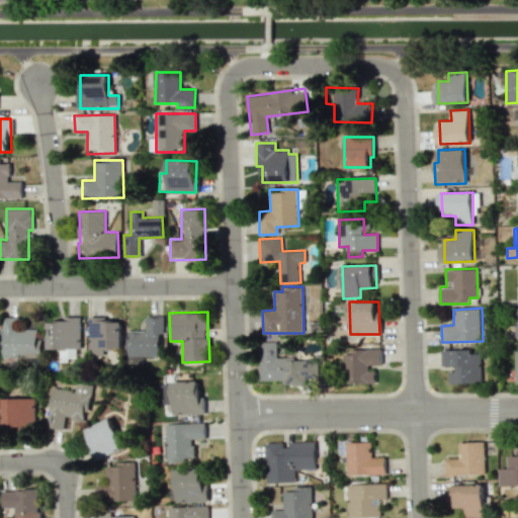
[(47,322),(48,350),(60,349),(60,359),(77,358),(77,349),(81,349),(80,316),(63,317),(63,321),(47,322)]
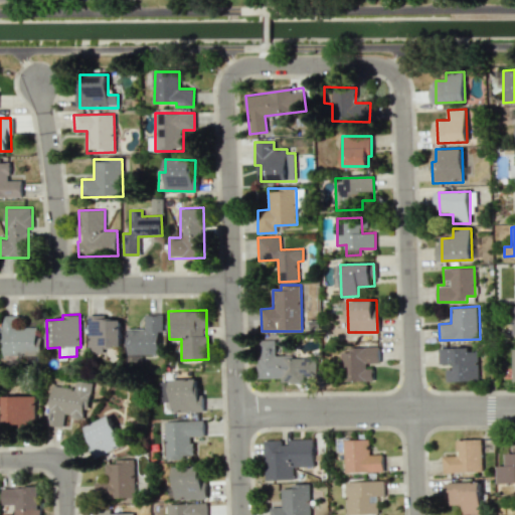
[(127,329),(128,354),(160,354),(159,331),(163,331),(163,314),(145,314),(145,328),(127,329)]
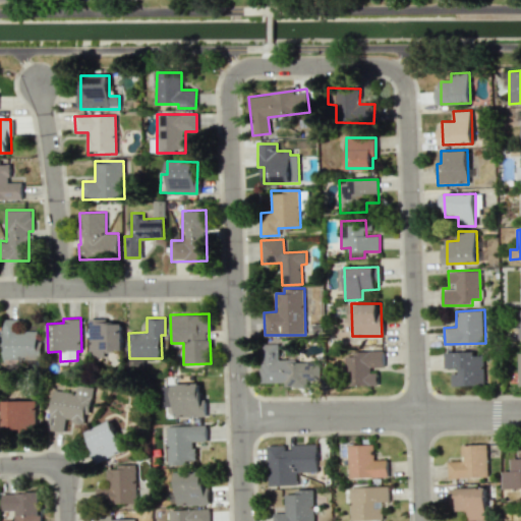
[(122,351),(122,323),(97,323),(97,319),(90,319),(90,357),(105,357),(106,350),(122,351)]
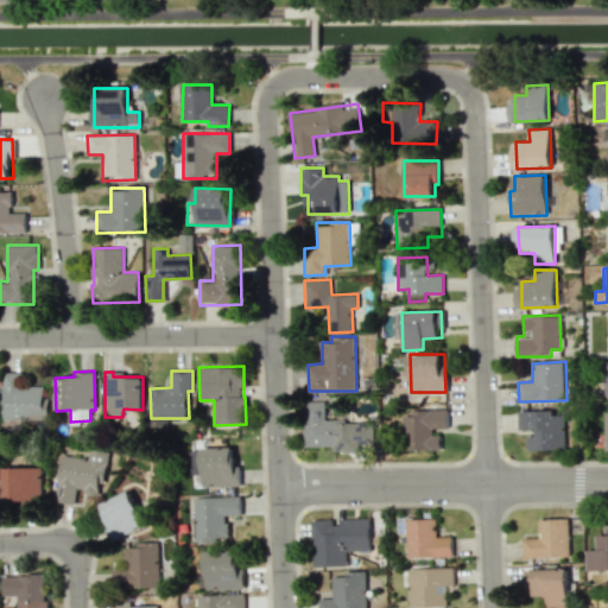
[(49,418),(48,397),(43,397),(43,386),(19,386),(19,373),(2,373),(4,419),(49,418)]
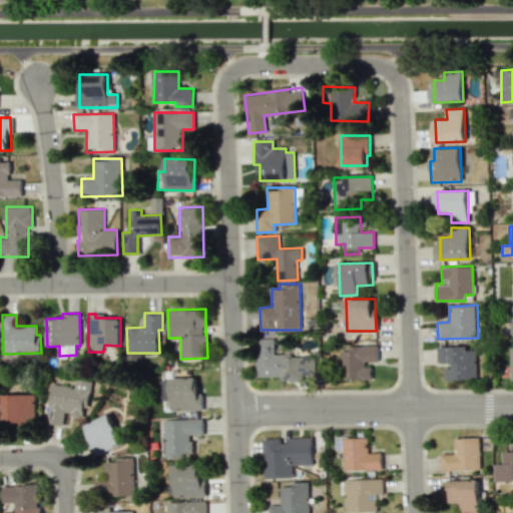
[(257,378),(314,379),(315,355),(276,355),(276,339),(258,339),(257,378)]
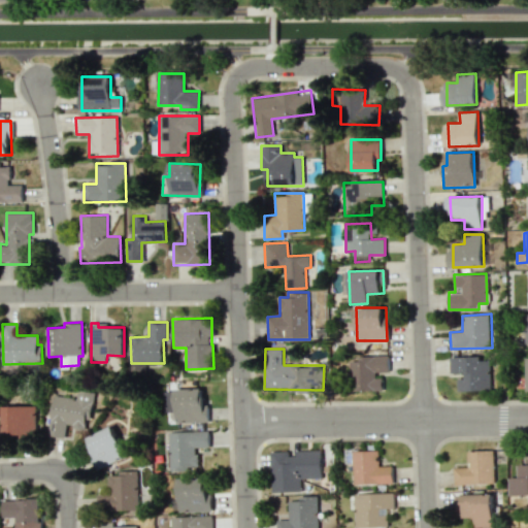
[(383,390),(382,374),(388,374),(388,355),(350,356),(351,391),(383,390)]
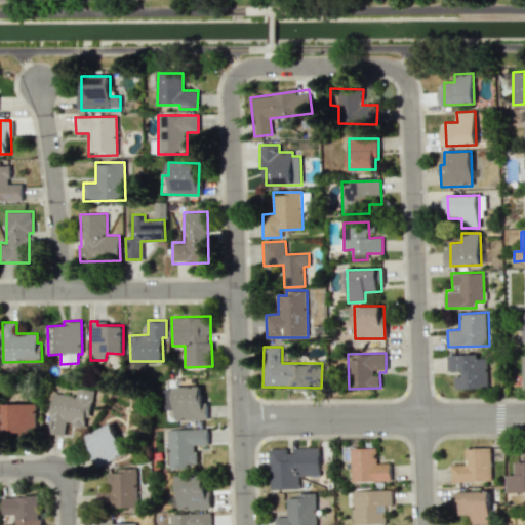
[(489,388),(488,355),(447,356),(447,371),(455,371),(455,389),(489,388)]
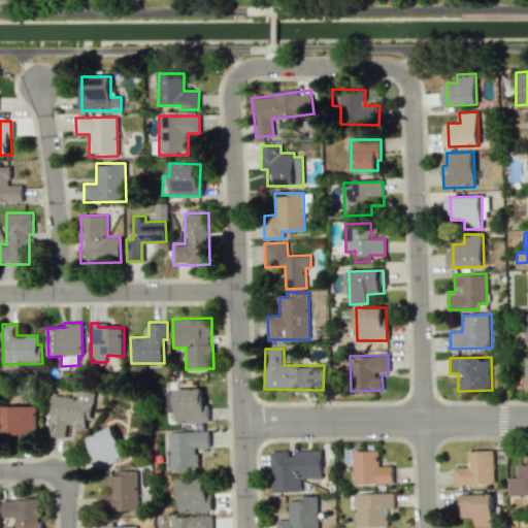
[(202,388),(174,389),(176,423),(208,422),(207,404),(202,404),(202,388)]
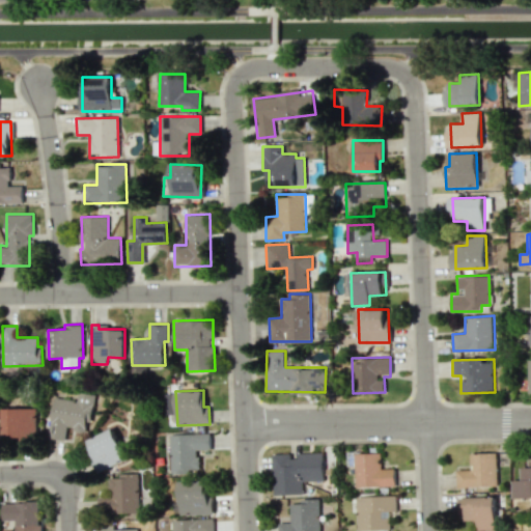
[(54,397),(48,439),(64,441),(66,428),(88,431),(93,395),(78,392),(77,400),(54,397)]
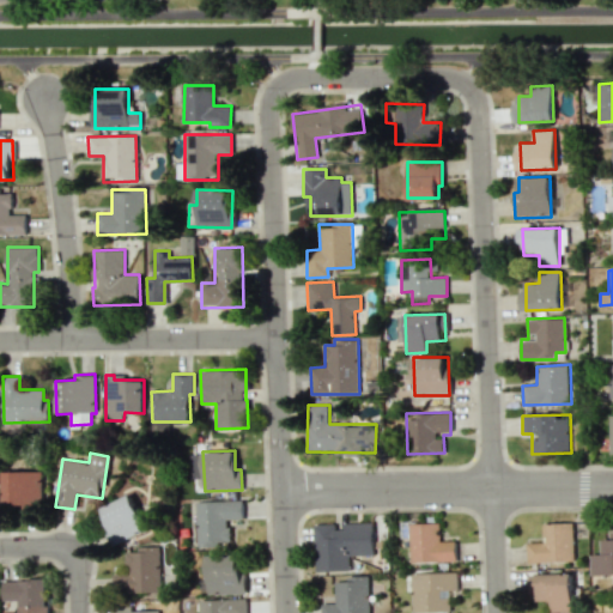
[(204,483),(202,457),(192,457),(192,483),(204,483)]
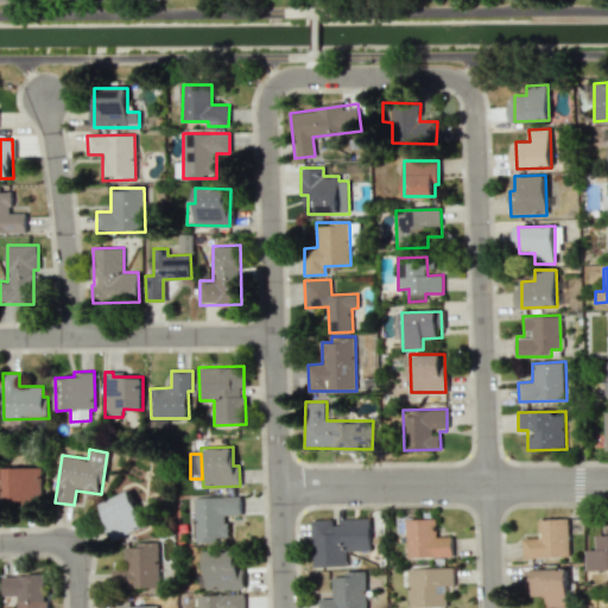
[(40,467),(2,468),(4,500),(42,499),(40,467)]
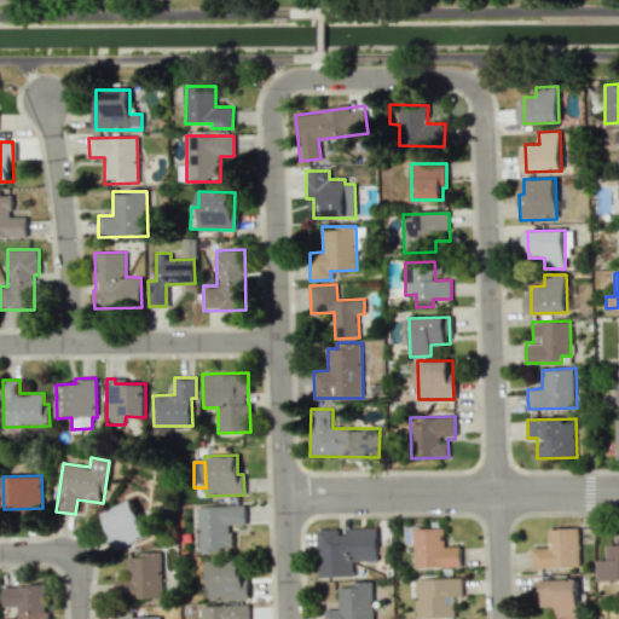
[(102,512),(114,548),(146,537),(134,501),(102,512)]
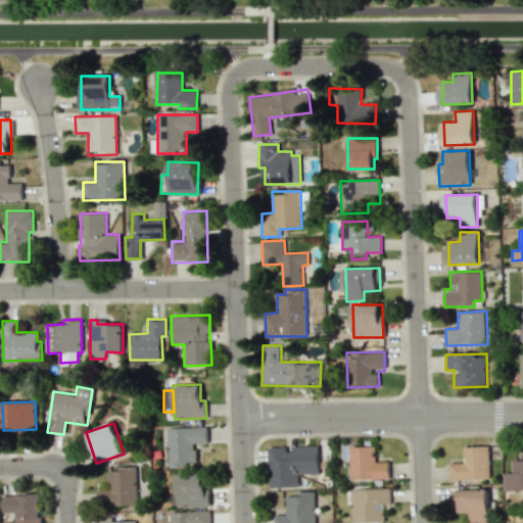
[(206,442),(206,427),(168,428),(168,466),(195,465),(195,443),(206,442)]
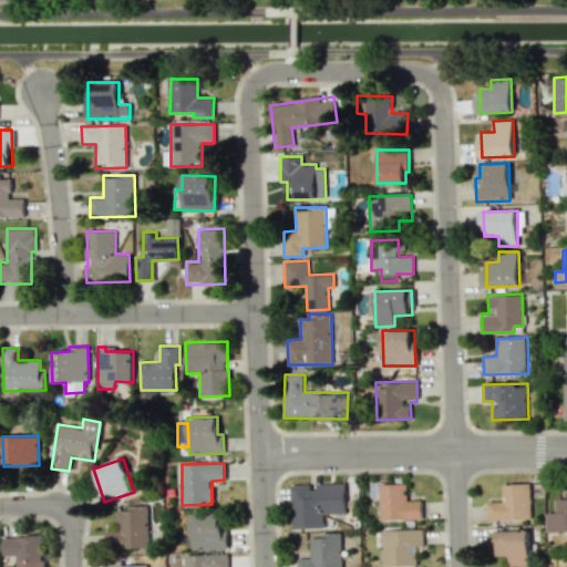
[(422,519),(422,501),(408,501),(406,483),(379,484),(379,521),(422,519)]
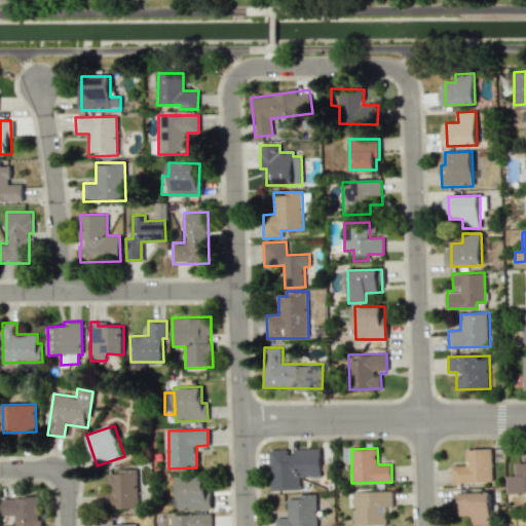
[(321,477),(320,450),(288,450),(288,449),(270,450),(271,490),(300,490),(299,477),(321,477)]
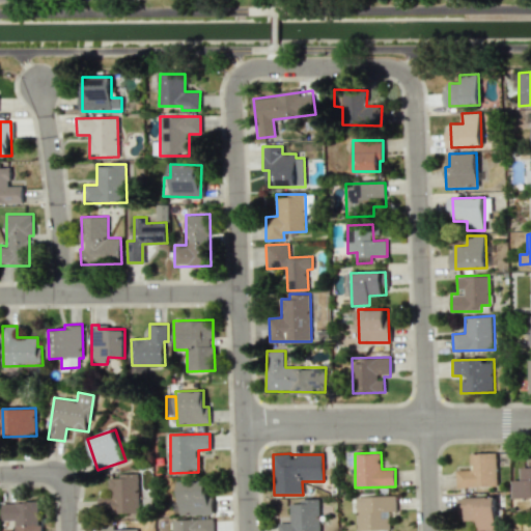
[(456,470),(457,487),(497,486),(496,453),(470,453),(470,470),(456,470)]
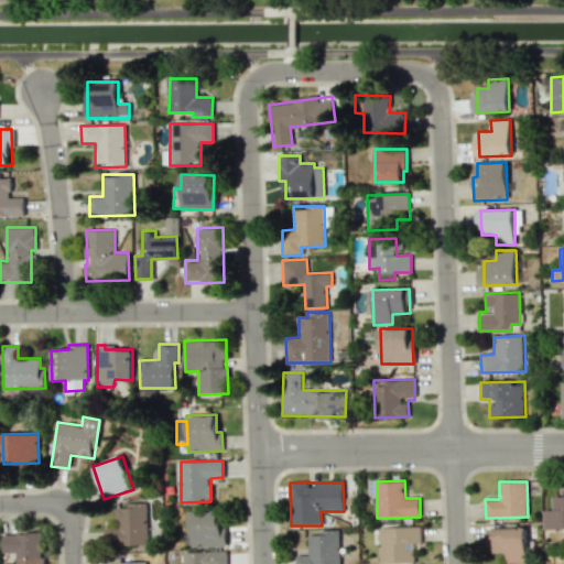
[(563,489),(561,490),(561,496),(553,497),(553,510),(543,510),(544,530),(563,529),(563,489)]
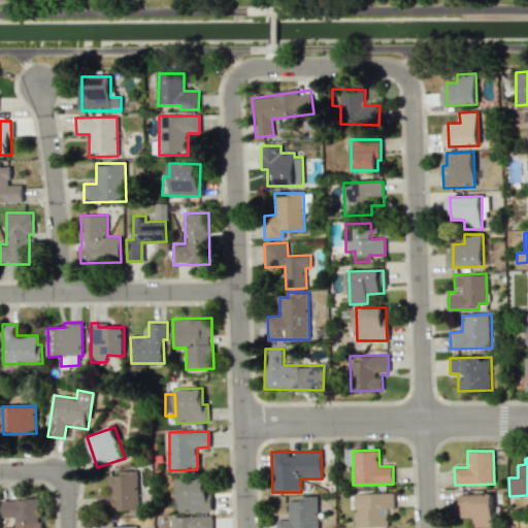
[(138,510),(137,468),(118,469),(119,474),(108,474),(108,494),(97,495),(98,512),(138,510)]
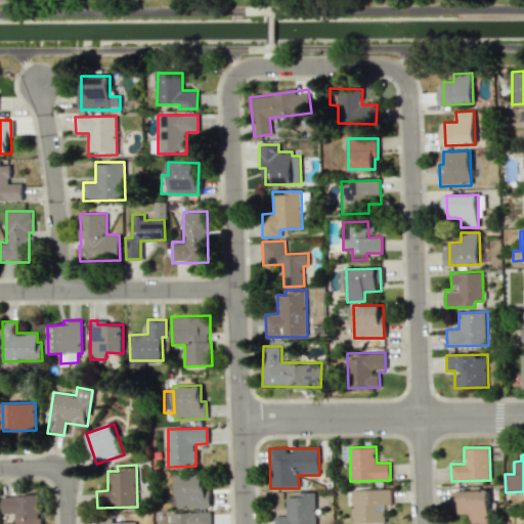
[(208,474),(177,475),(178,509),(209,508),(208,474)]
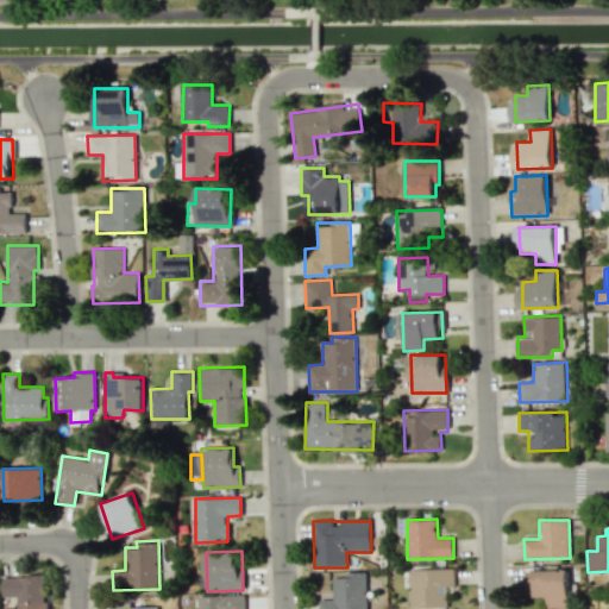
[(413,608),(449,608),(447,585),(454,585),(454,569),(409,570),(409,608),(413,608)]
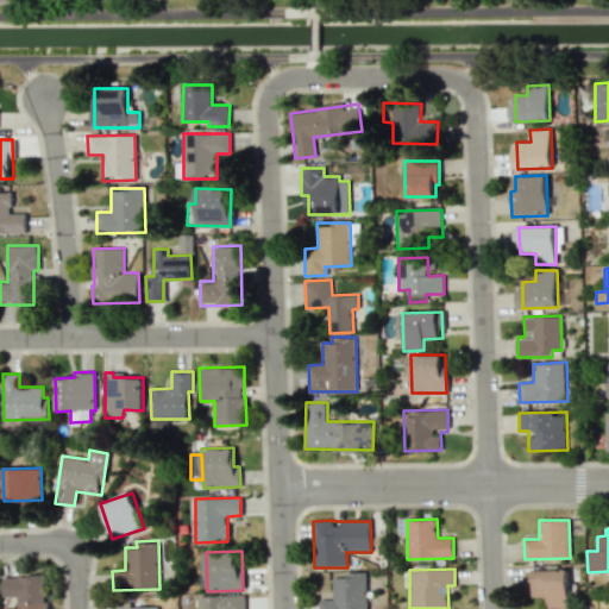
[(569,570),(533,571),(533,597),(548,597),(548,608),(569,608),(569,570)]
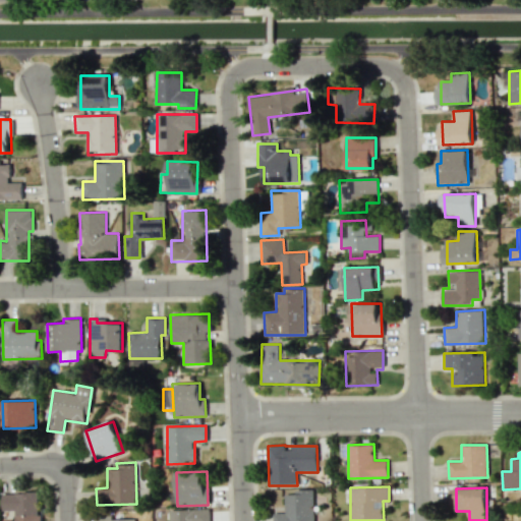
[(284,495),(285,513),(273,513),(273,520),(313,520),(313,489),(303,489),(303,494),(284,495)]
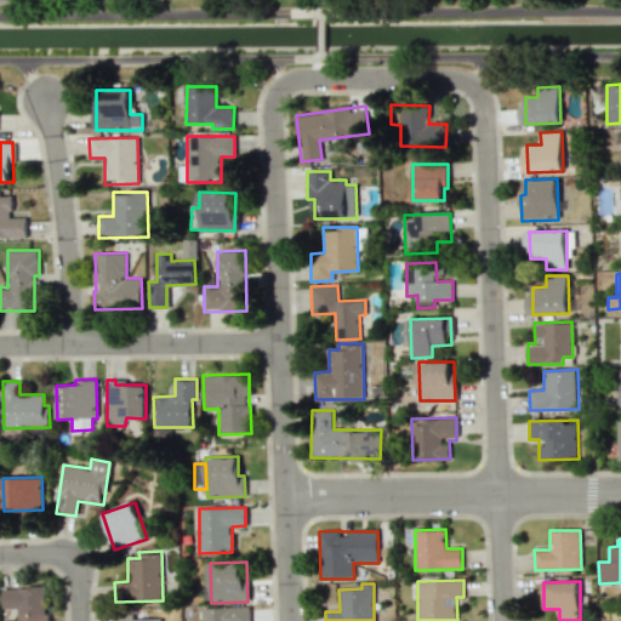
[(1,609),(18,609),(18,620),(50,620),(51,613),(44,613),(45,587),(3,587),(1,609)]
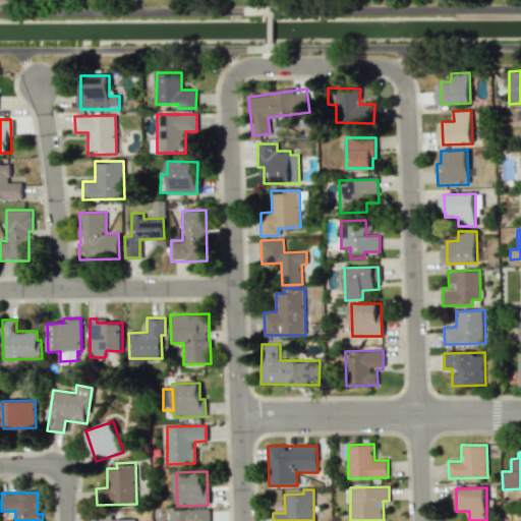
[(169,510),(169,520),(209,520),(210,509),(169,510)]
